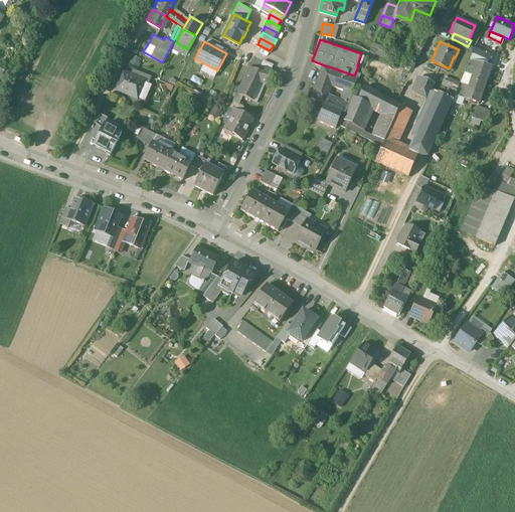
[(493,50),(476,42),(465,68),(487,75),(491,65),(486,63),(488,57),(489,58),(493,50)]
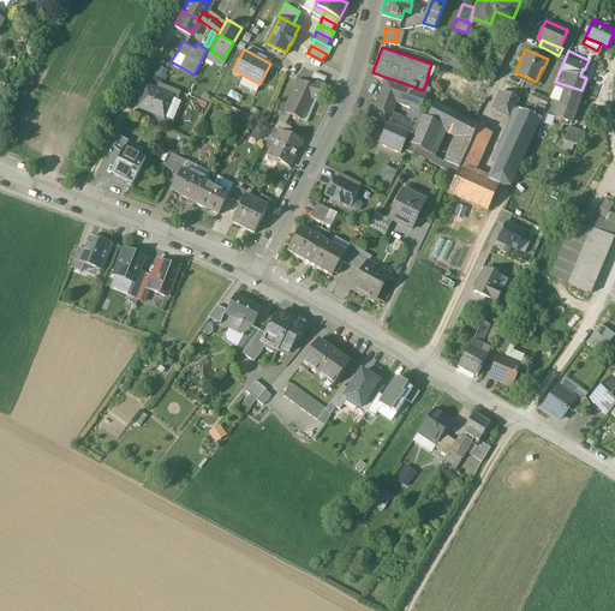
[(384,77),(371,114),(386,119),(388,114),(400,82),(384,77)]
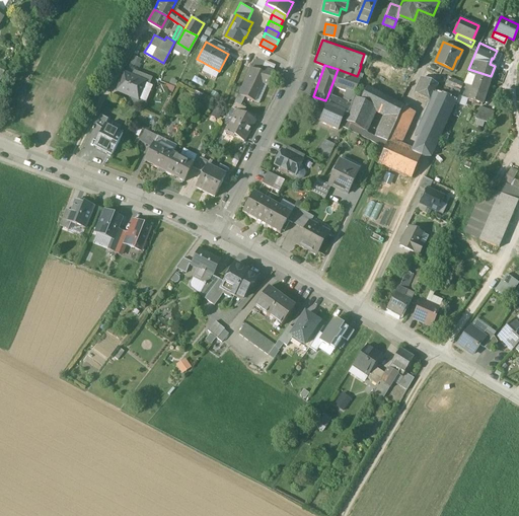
[(250,66),(247,72),(263,78),(262,80),(269,82),(274,70),(266,67),(265,68),(264,68),(262,71),(250,66)]
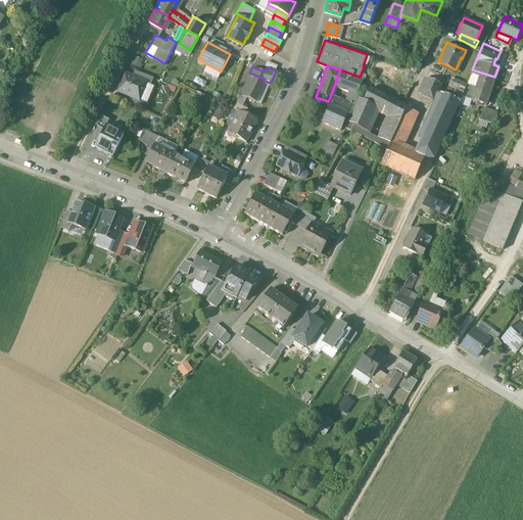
[(152,76),(136,69),(133,75),(150,82),(152,76)]
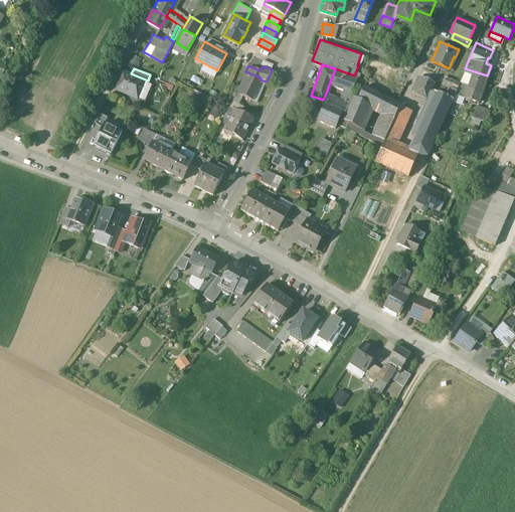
[(487,75),(465,68),(460,81),(456,90),(455,93),(479,101),(487,75)]
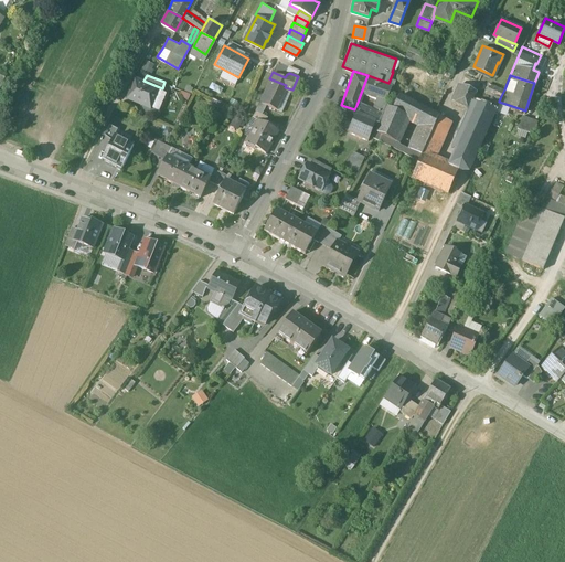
[(144,81),(136,77),(128,96),(142,103),(155,107),(158,108),(166,91),(144,81)]
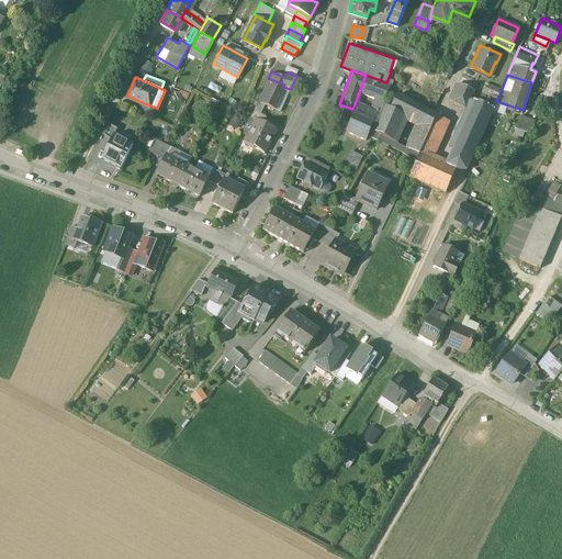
[(502,89),(479,77),(474,87),(491,94),(497,98),(502,89)]
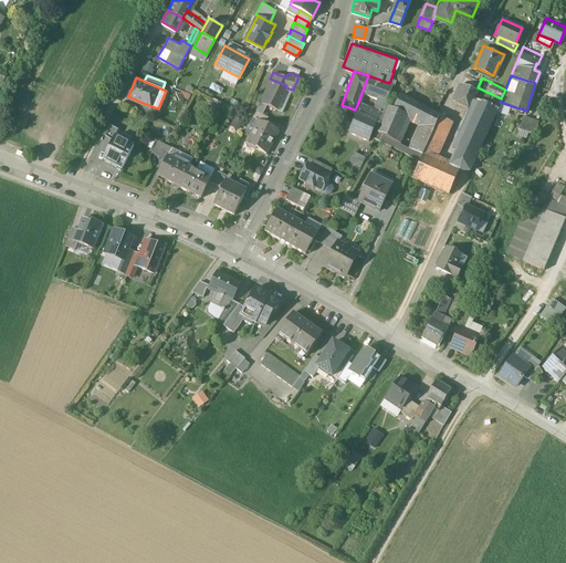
[(286,85),(270,79),(261,101),(278,107),(285,87),(286,85)]
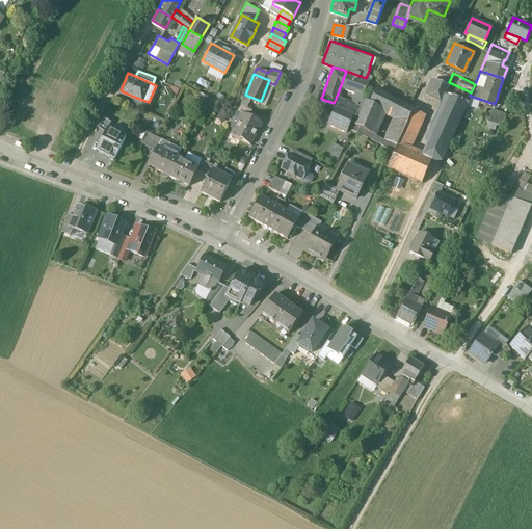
[(366,78),(354,74),(349,88),(363,94),(369,79),(366,78)]
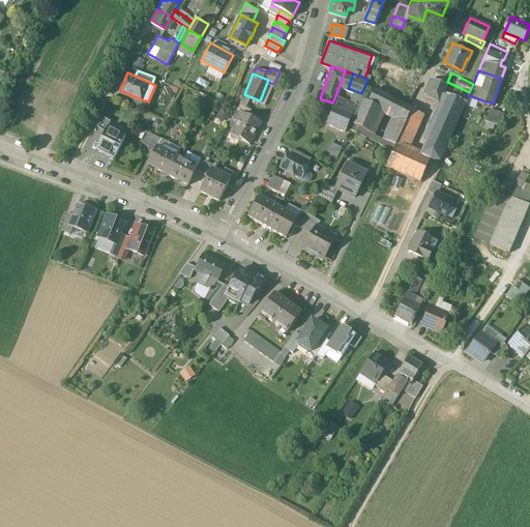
[(446,83),(431,77),(424,93),(439,99),(446,83)]
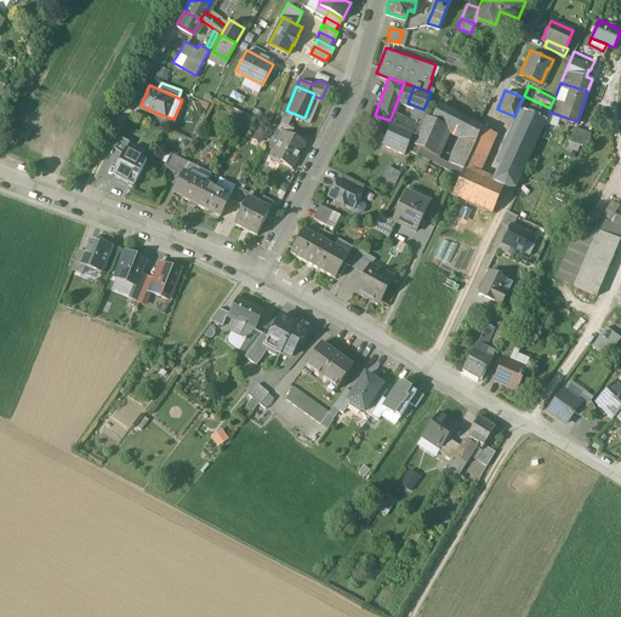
[(469,119),(450,109),(438,103),(431,118),(448,126),(462,135),(476,141),(482,126),(483,125),(477,121),(469,119)]
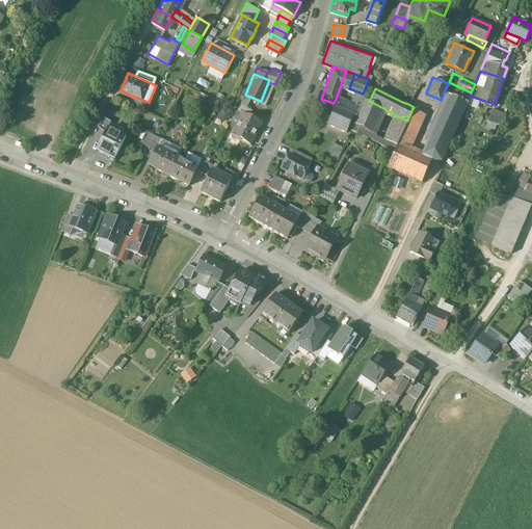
[(471,93),(464,89),(459,99),(467,103),(470,96),(471,93)]
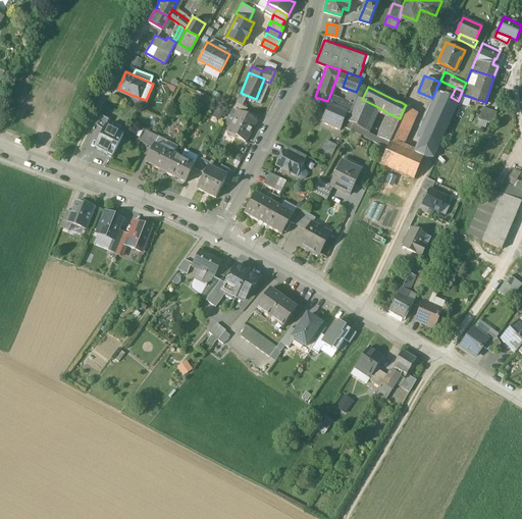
[(451,97),(440,93),(415,147),(432,155),(458,101),(451,97)]
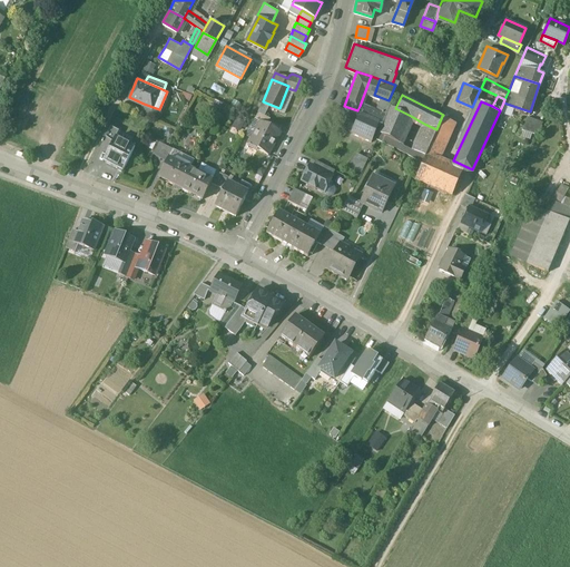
[(144,104),(140,109),(153,115),(156,108),(144,104)]
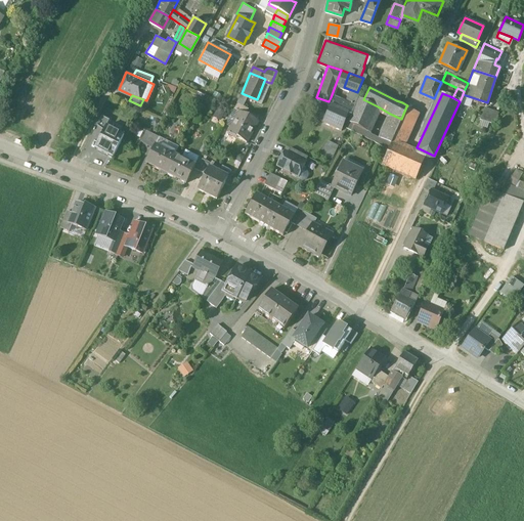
[(363,99),(358,96),(354,107),(351,114),(350,116),(348,121),(362,128),(367,131),(378,106),(363,99)]
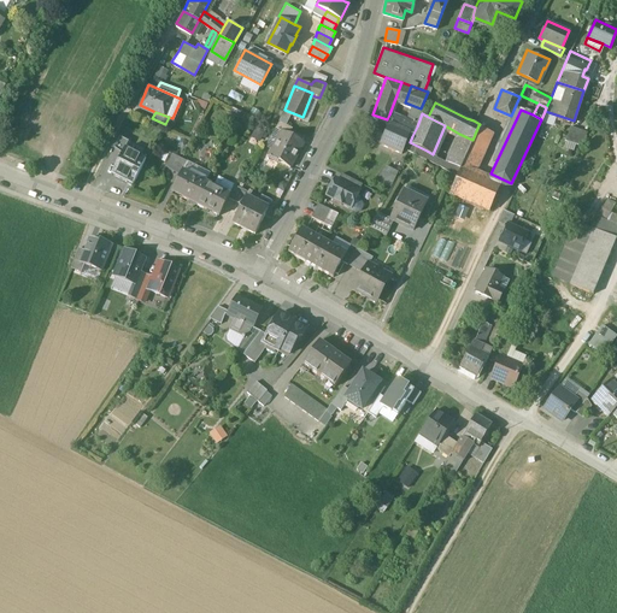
[(292,125),(280,119),(276,125),(282,129),(289,131),(292,125)]
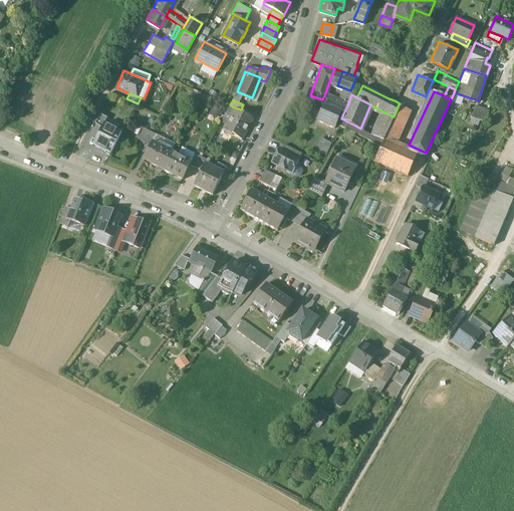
[(331,104),(324,102),(317,118),(334,125),(341,109),(344,111),(347,105),(333,100),(331,104)]
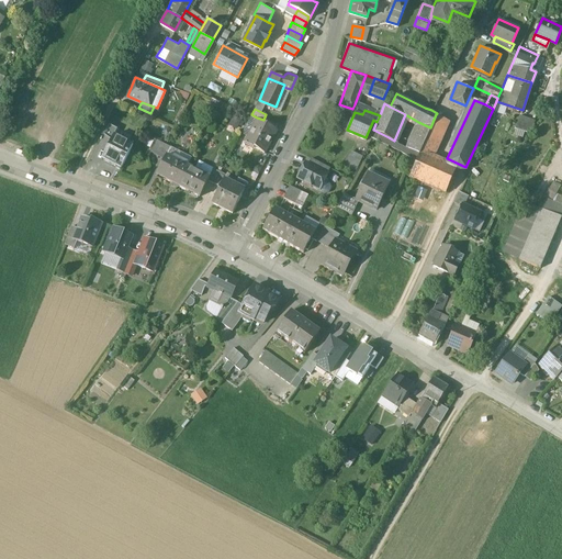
[(536,119),(520,113),(516,126),(531,132),(536,119)]
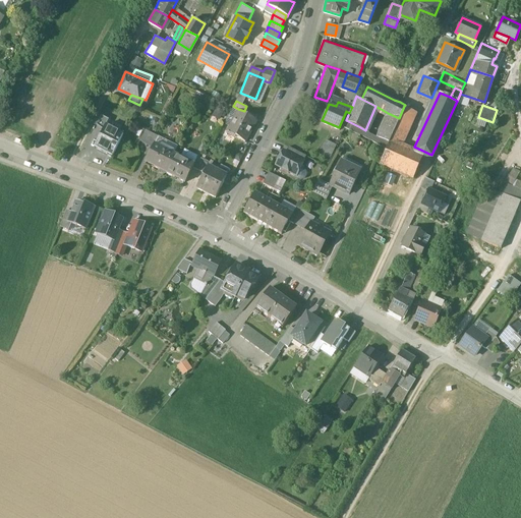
[(416,111),(404,106),(399,118),(392,134),(390,139),(401,145),(416,111)]
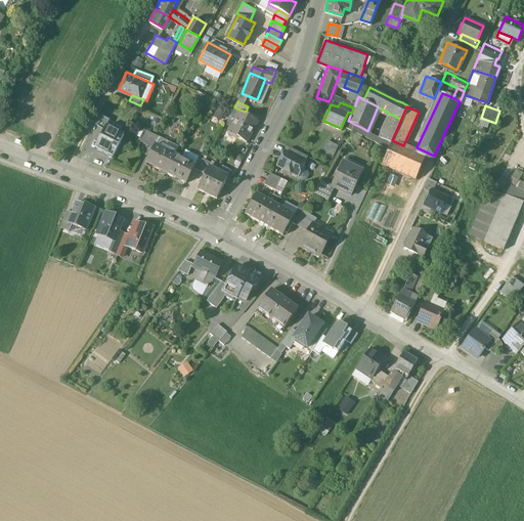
[(246,112),(239,110),(228,131),(246,140),(258,119),(246,112)]
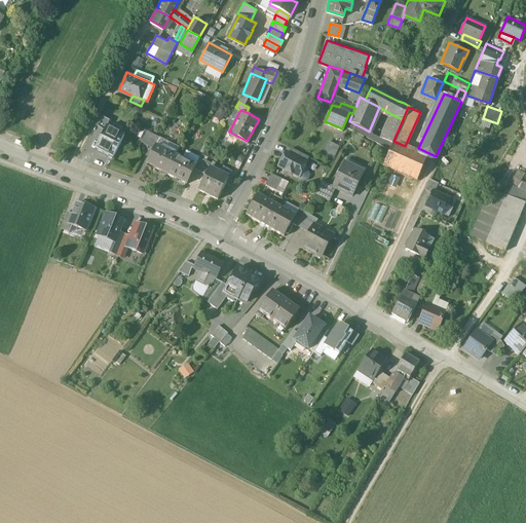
[(111,118),(100,113),(95,123),(106,128),(107,125),(108,125),(111,118)]
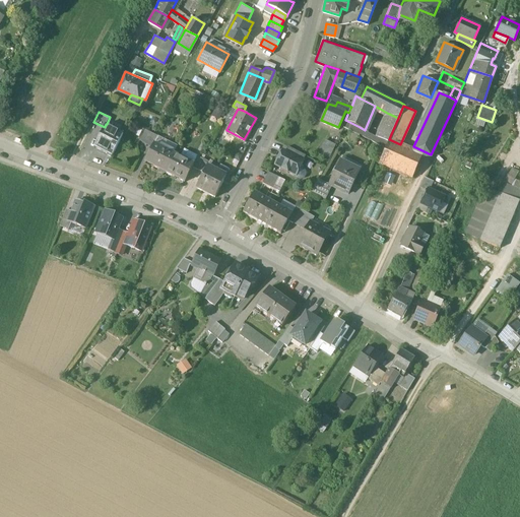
[(398,118),(387,113),(381,126),(384,131),(391,134),(398,118)]
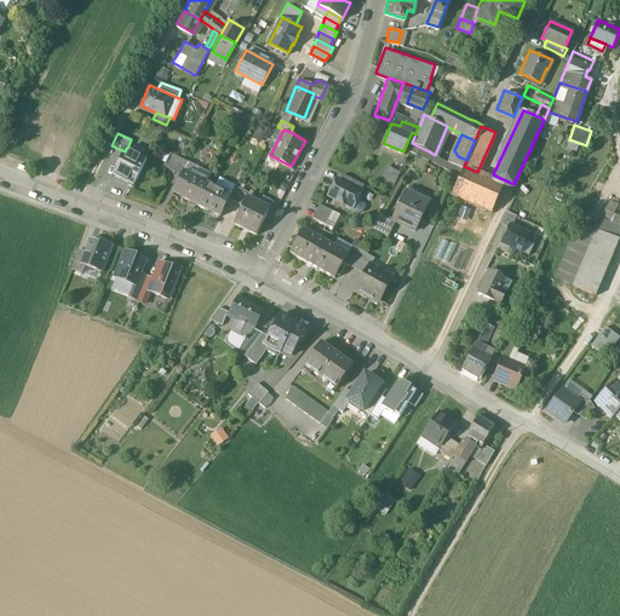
[(127,148),(126,148),(125,151),(113,174),(132,184),(147,157),(127,148)]
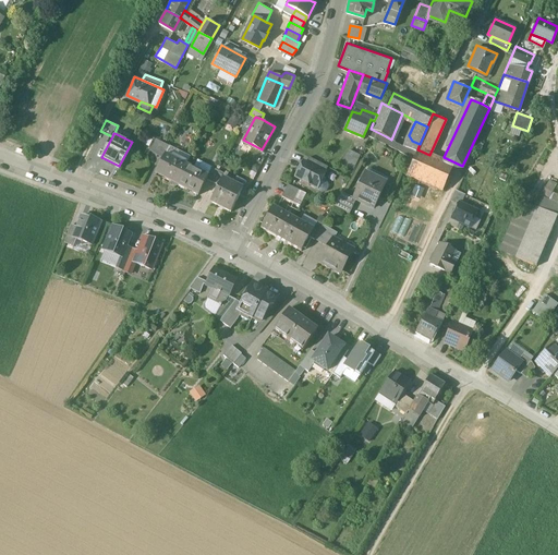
[(156,139),(149,149),(157,154),(162,142),(156,139)]
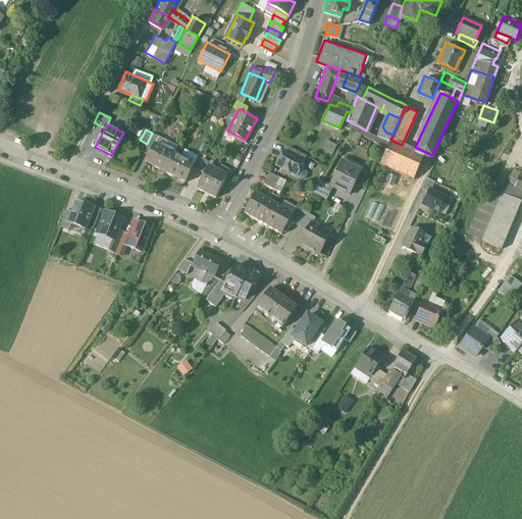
[(152,133),(147,144),(153,147),(154,144),(155,144),(159,137),(152,133)]
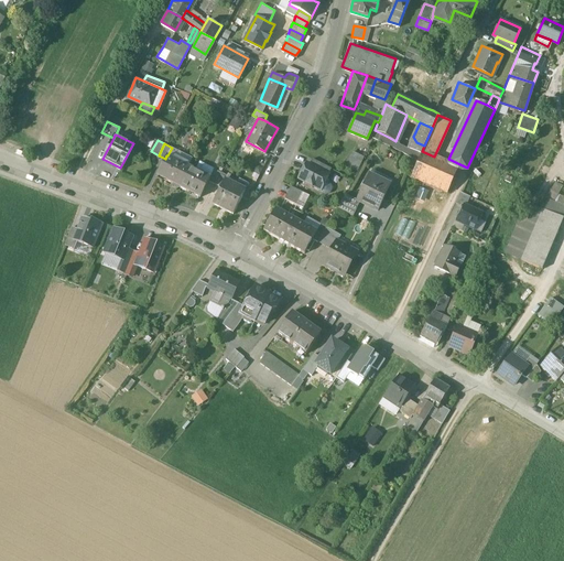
[(350,148),(344,162),(357,168),(364,153),(350,148)]
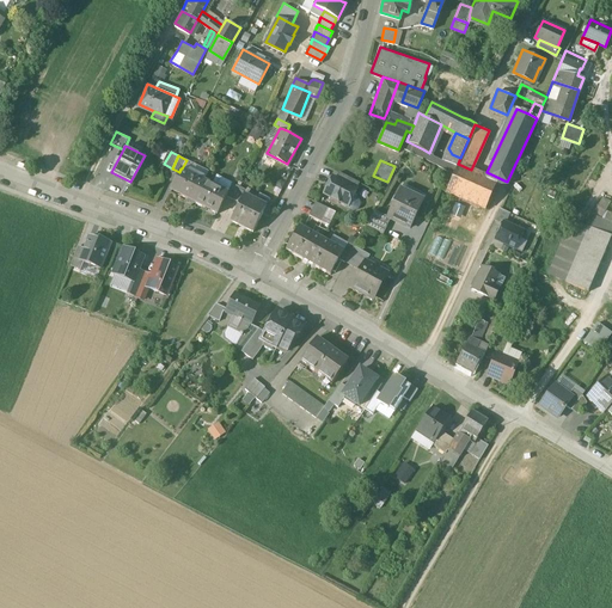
[(471,170),(458,164),(446,190),(485,208),(497,180),(471,170)]
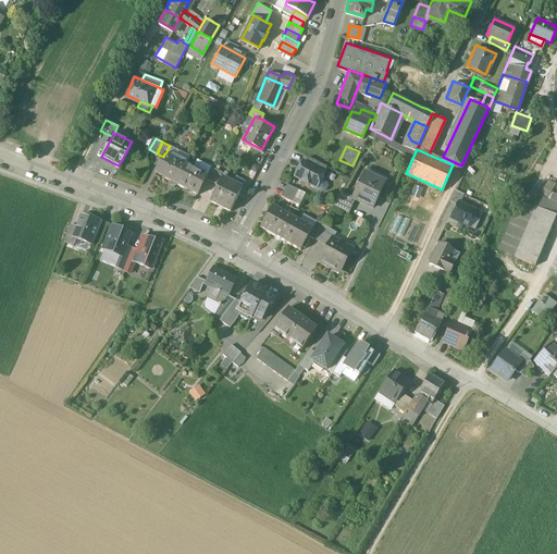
[(165,154),(164,154),(163,157),(156,172),(176,183),(186,163),(165,154)]
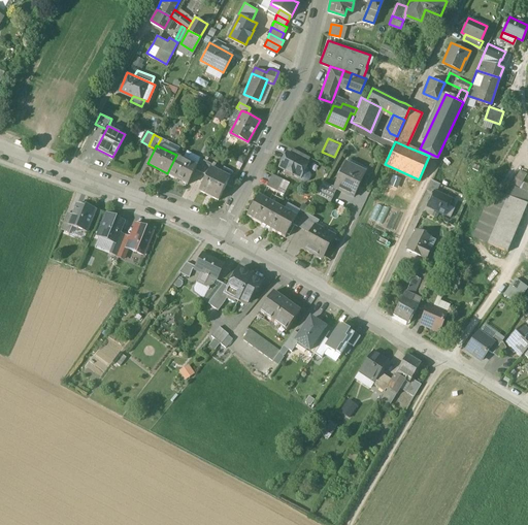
[(310,156),(292,146),(290,152),(307,161),(310,156)]
